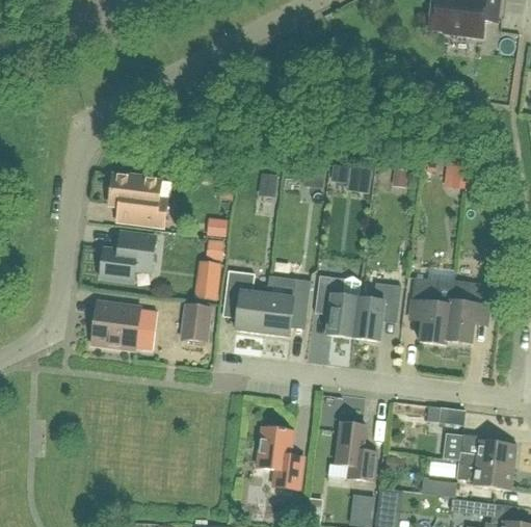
[(496,20),(498,0),(430,0),(427,3),(426,12),(429,17),(428,27),(444,29),(444,30),(483,35),(483,34),(479,33),(481,18),(496,20)]
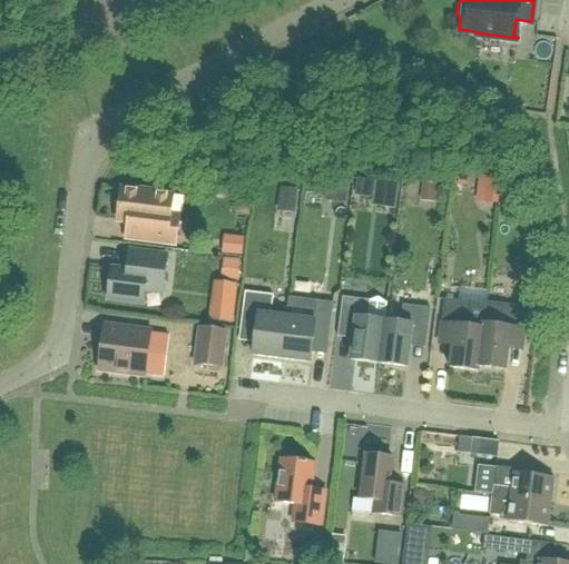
[(345,199),(347,177),(329,177),(326,197),(345,199)]
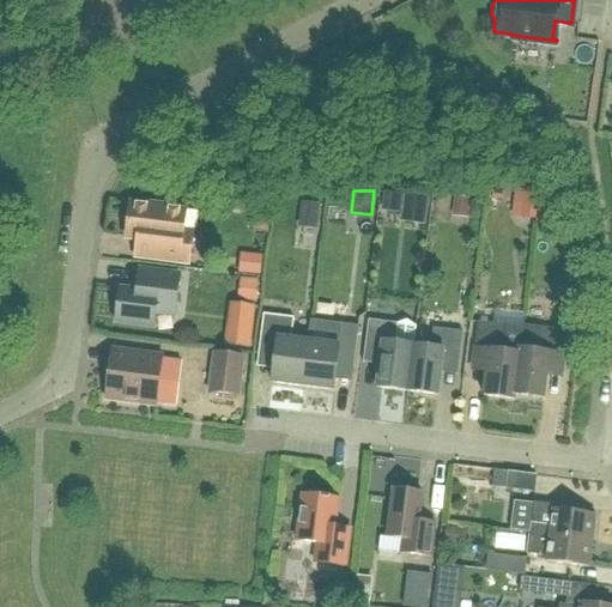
[(428,194),(414,192),(411,219),(424,220),(428,194)]
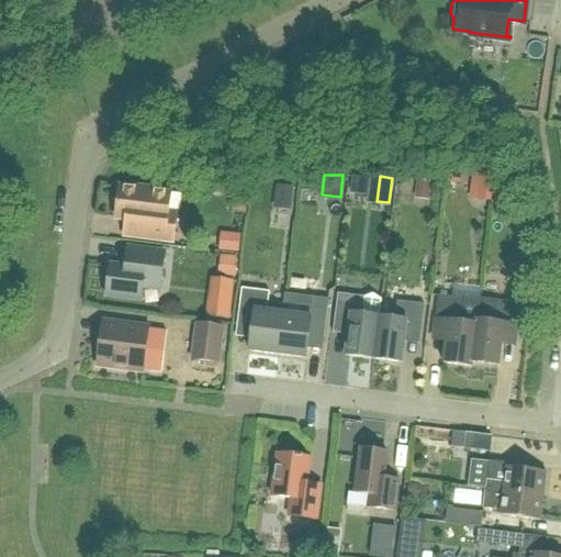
[(429,178),(416,177),(415,191),(427,192),(429,178)]
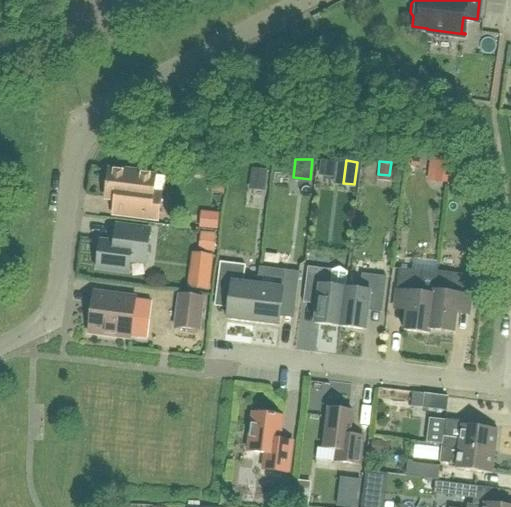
[(437,161),(435,178),(447,179),(449,162),(437,161)]
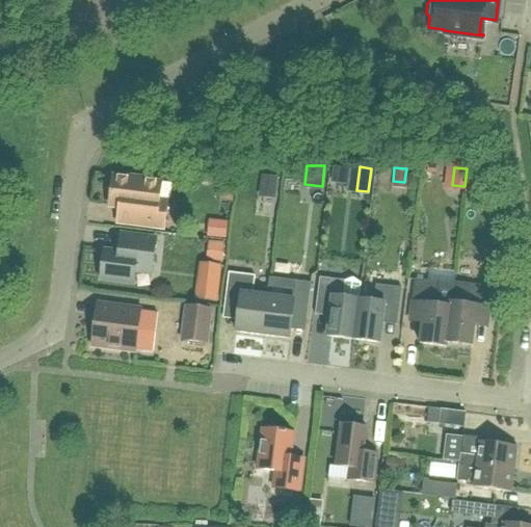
[(481,170),(478,170),(467,168),(465,186),(479,188),(481,175),(481,170)]
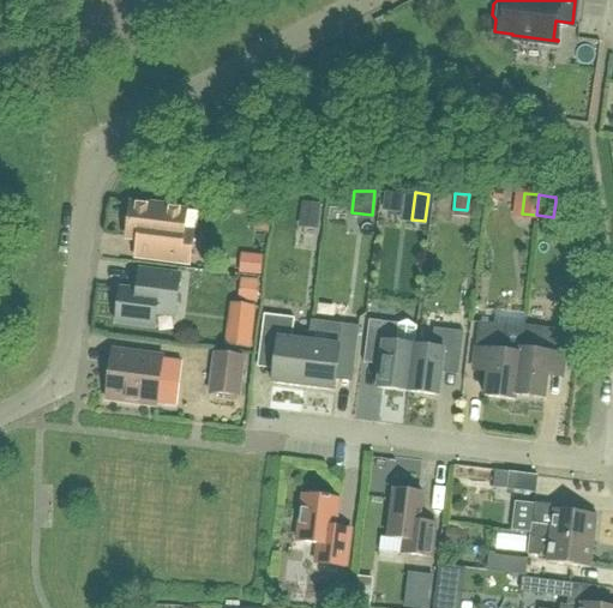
[(188,260),(193,226),(184,224),(186,206),(130,199),(126,235),(137,236),(134,253),(188,260)]
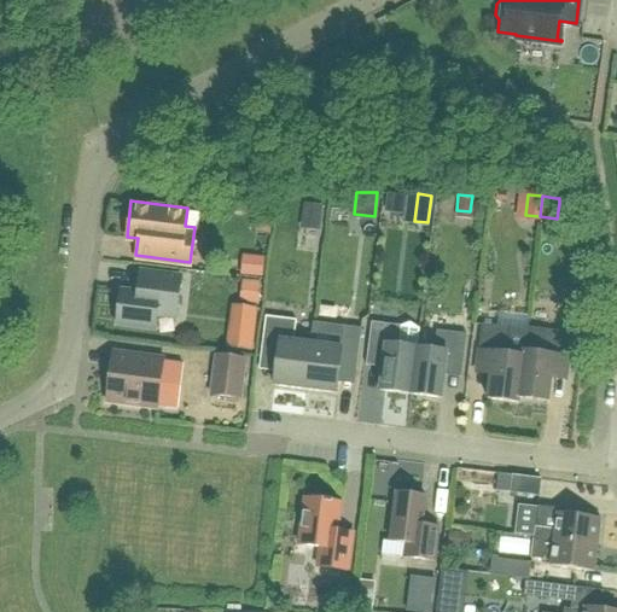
[(320,202),(303,200),(301,221),(318,223),(320,202)]
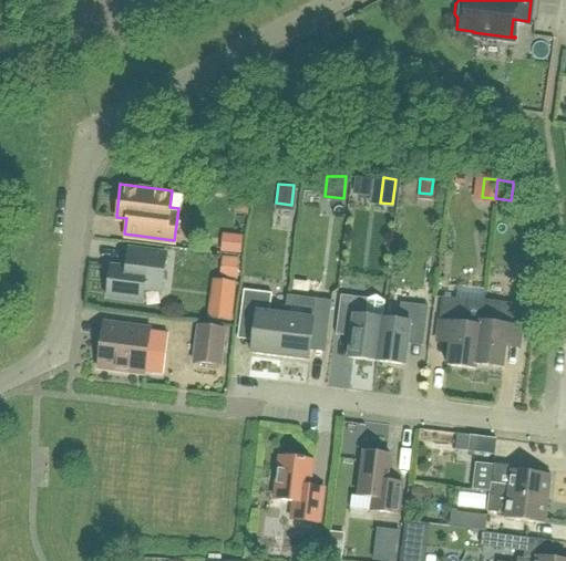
[(224,231),(222,247),(237,249),(239,234),(224,231)]
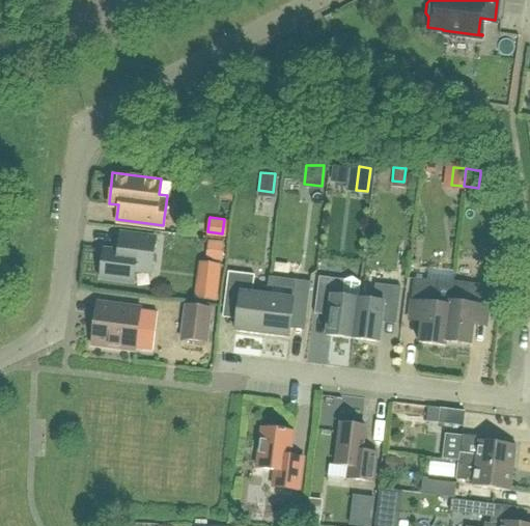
[(151,266),(155,234),(120,229),(117,248),(103,247),(100,275),(133,279),(134,269),(140,264),(151,266)]
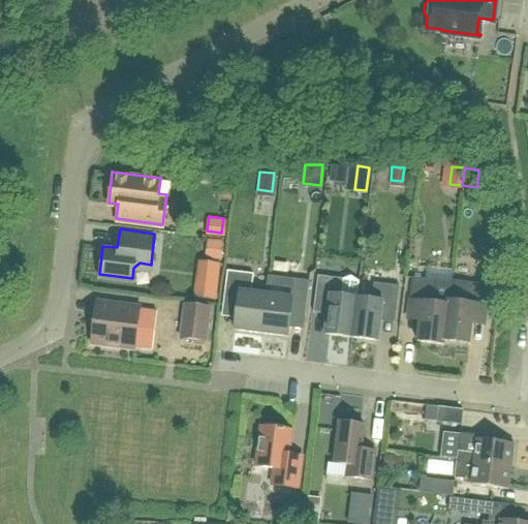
[(209,238),(207,252),(219,254),(221,240),(209,238)]
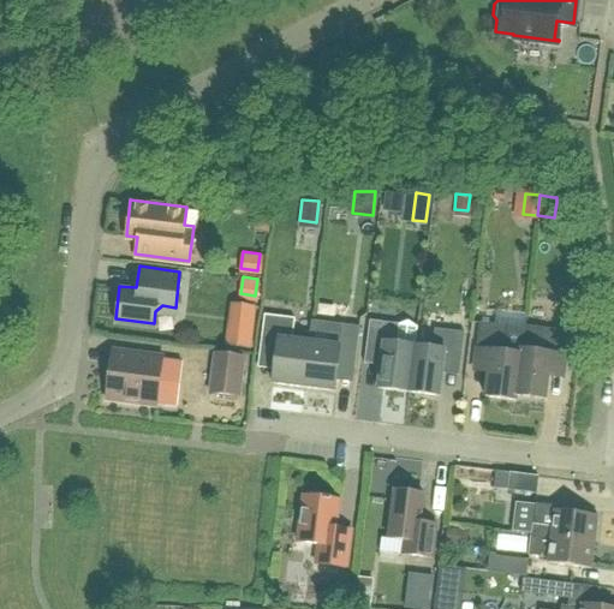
[(234,299),(232,315),(254,317),(256,302),(234,299)]
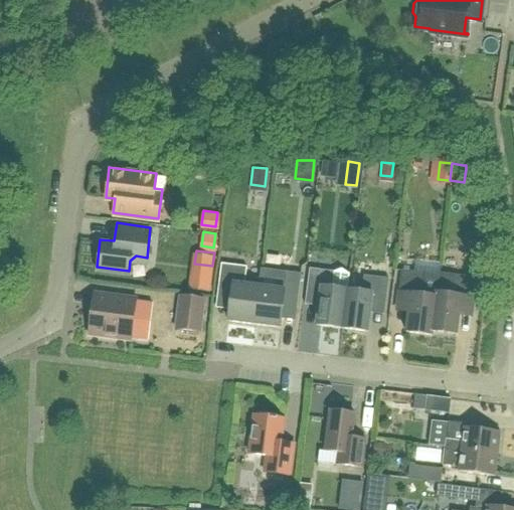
[(253,321),(259,283),(244,281),(246,264),(220,261),(216,294),(217,295),(217,292),(230,294),(227,318),(253,321)]
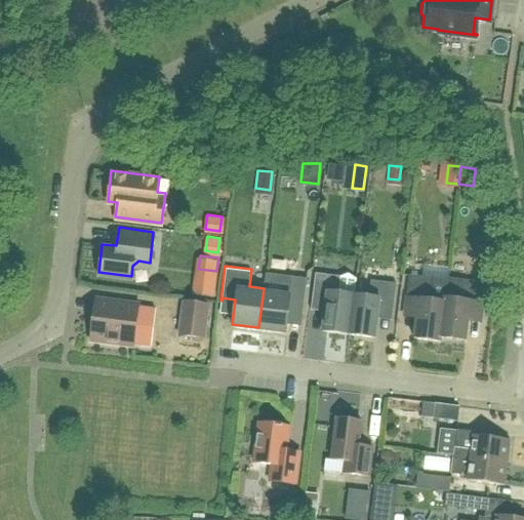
[(408,272),(404,306),(403,313),(416,314),(413,335),(439,338),(440,340),(440,335),(444,300),(443,300),(444,295),(445,295),(447,275),(447,271),(434,269),(433,275),(408,272)]
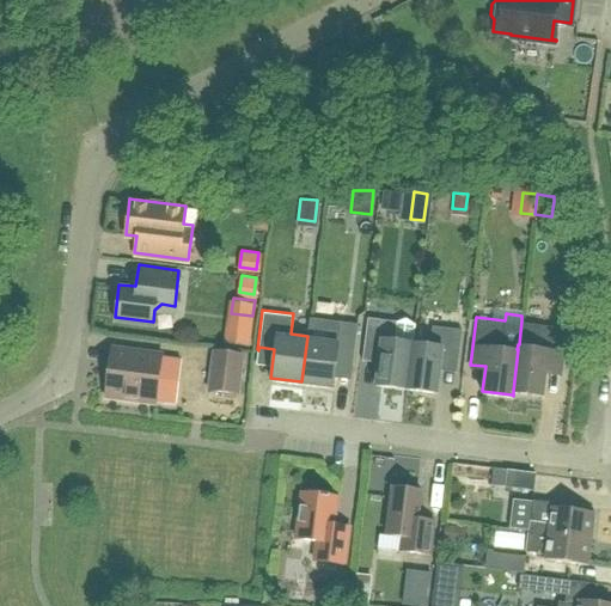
[(378,360),(376,383),(405,386),(411,341),(414,322),(367,316),(361,357),(378,360)]
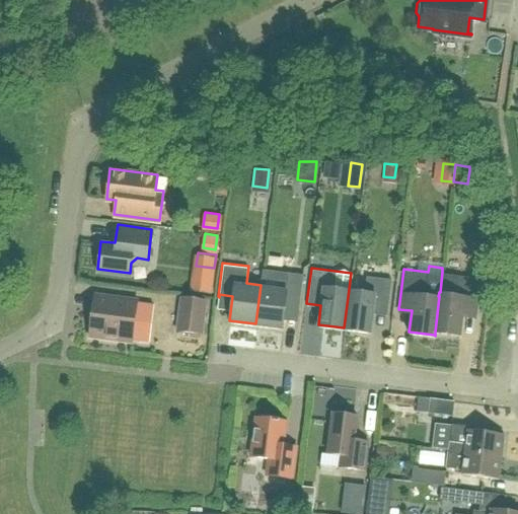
[(261,285),(255,323),(282,327),(285,302),(298,304),(298,306),(299,306),(303,273),(277,270),(275,287),(261,285)]
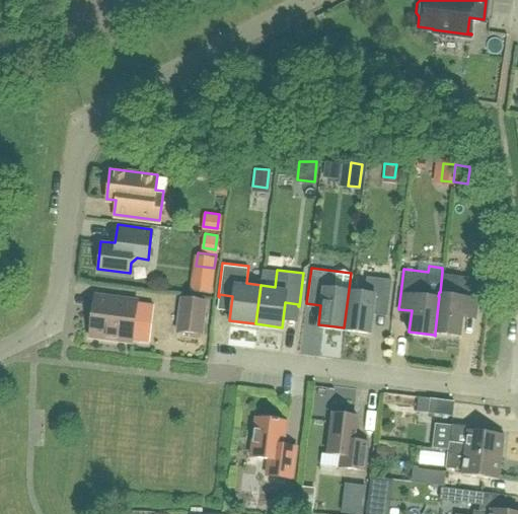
[(456,274),(442,272),(440,292),(439,292),(438,296),(439,296),(435,332),(460,335),(462,314),(475,315),(475,308),(479,277),(456,274)]
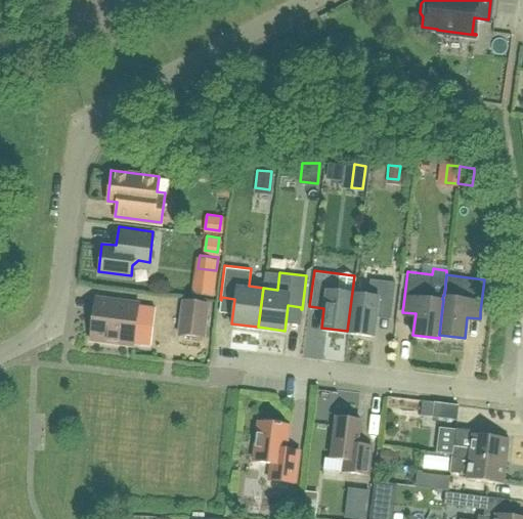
[(352,292),(347,331),(374,335),(377,315),(390,316),(395,280),(369,276),(367,294),(352,292)]
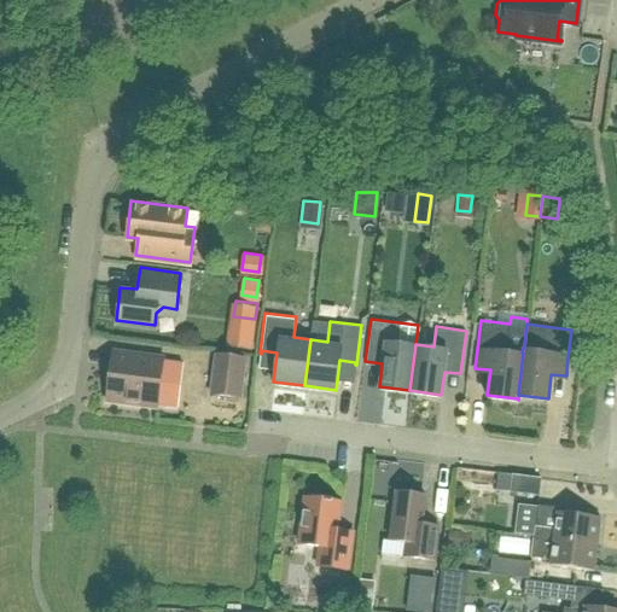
[(163,355),(144,353),(112,348),(111,362),(106,398),(157,404),(163,355)]
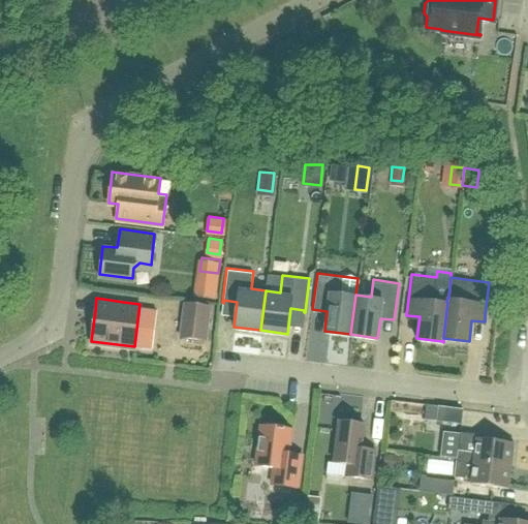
[(207,339),(211,303),(184,300),(179,336),(207,339)]
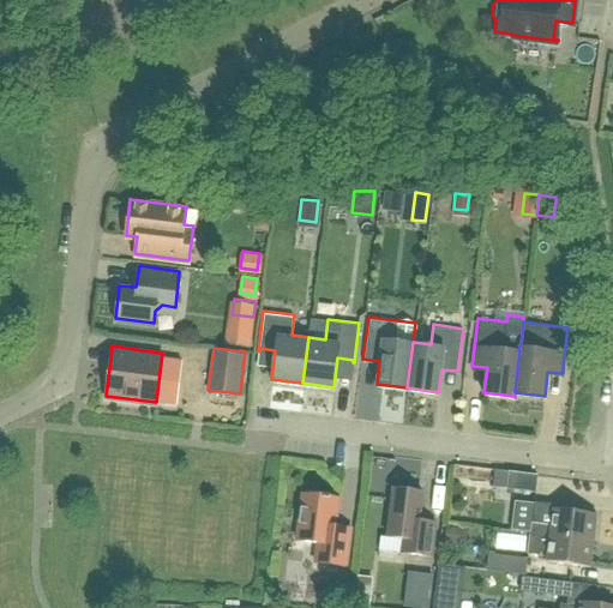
[(535,489),(536,473),(494,467),(492,483),(535,489)]
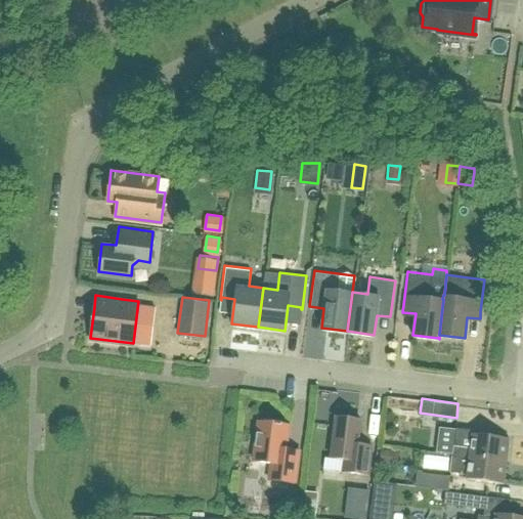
[(367,472),(372,444),(357,442),(360,418),(336,415),(331,456),(344,458),(342,469),(367,472)]
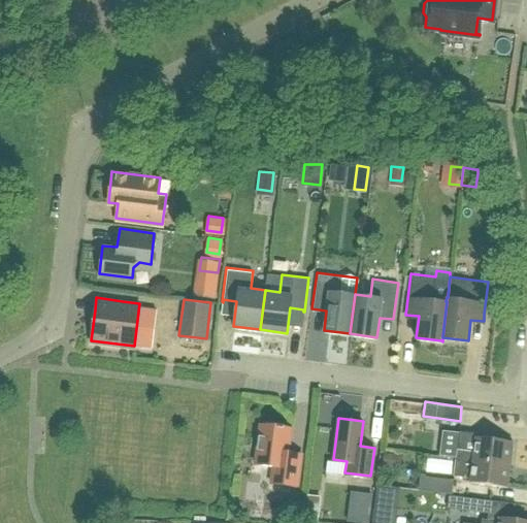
[(419,422),(418,436),(439,438),(440,424),(419,422)]
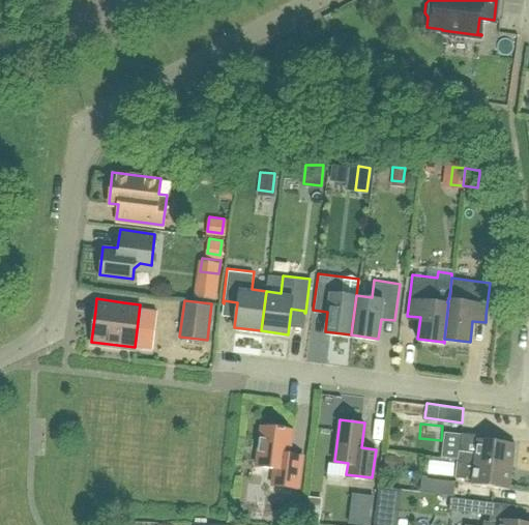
[(278,427),(261,425),(256,464),(273,466),(271,483),(298,486),(302,454),(289,453),(292,428),(284,428),(284,426),(278,425),(278,427)]
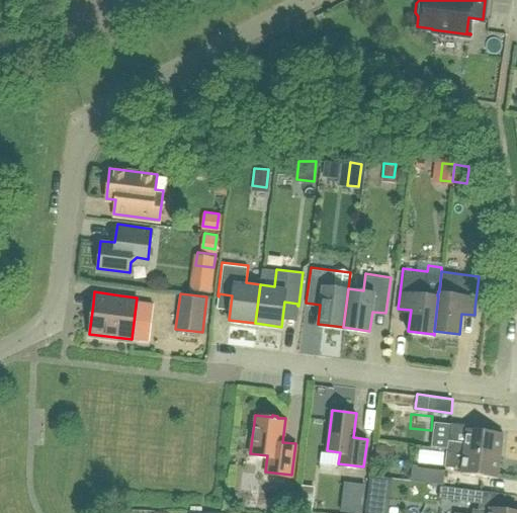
[(447,446),(500,453),(503,431),(468,426),(468,423),(450,421),(448,438),(447,446)]
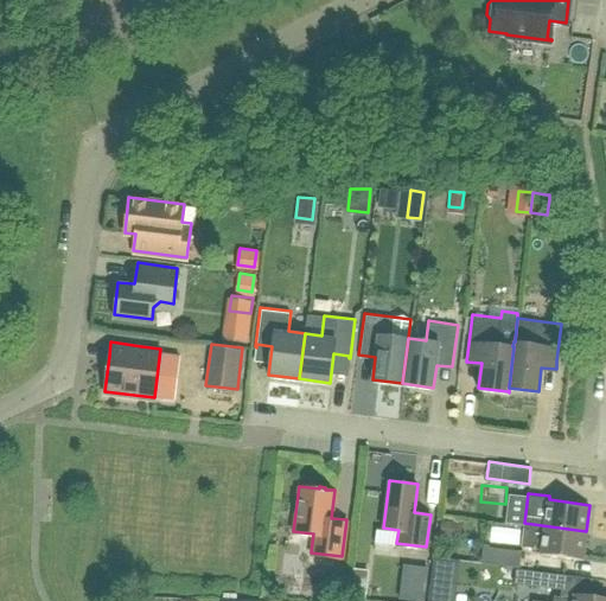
[(437,534),(454,535),(455,519),(438,518),(437,534)]
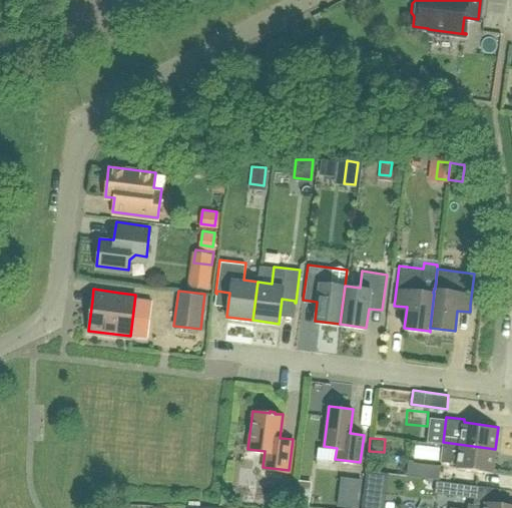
[(492,471),(495,449),(443,442),(441,460),(457,462),(457,467),(492,471)]
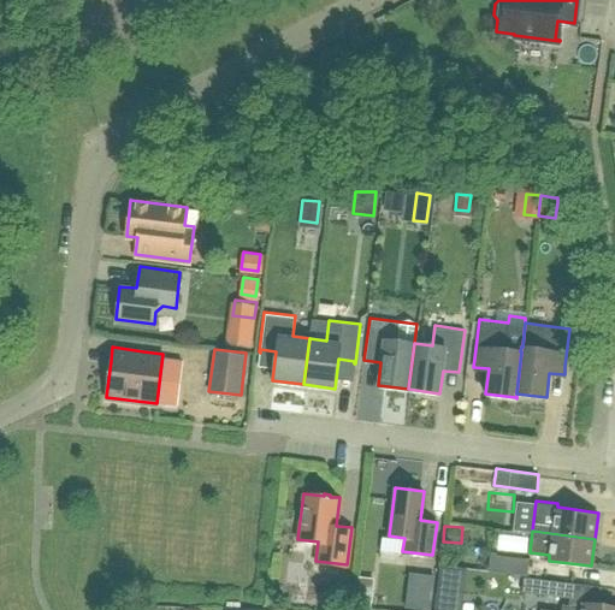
[(526,573),(528,557),(490,552),(489,568),(526,573)]
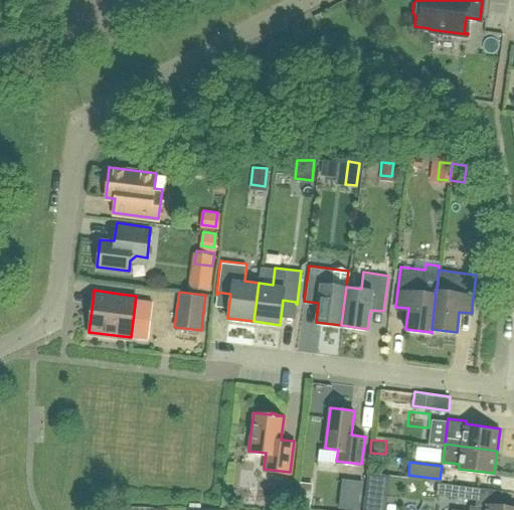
[(365,471),(363,489),(385,492),(387,474),(365,471)]
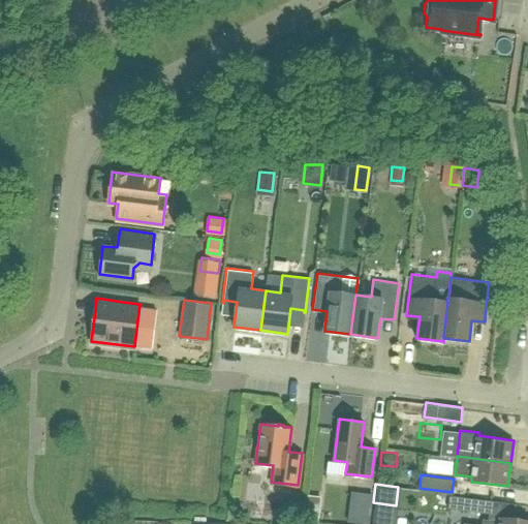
[(489,512),(491,499),(449,494),(447,504),(461,505),(460,507),(489,512)]
